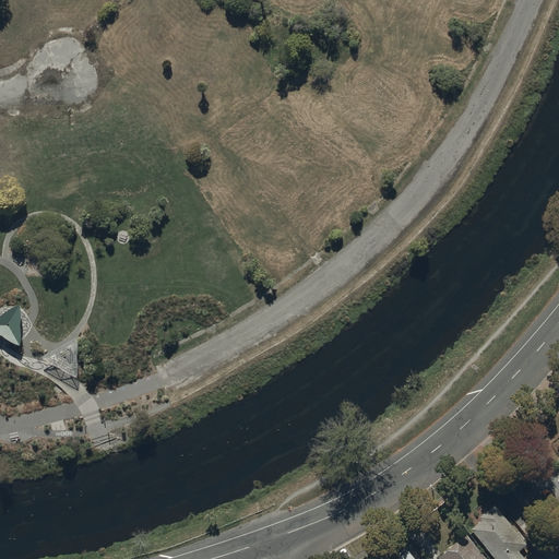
[(22,309),(0,321),(0,337),(22,349),(22,309)]
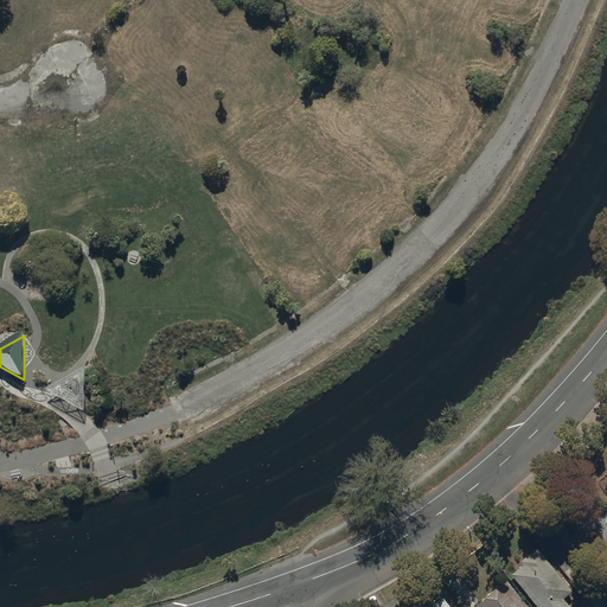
[(85,372),(50,394),(84,413),(85,372)]
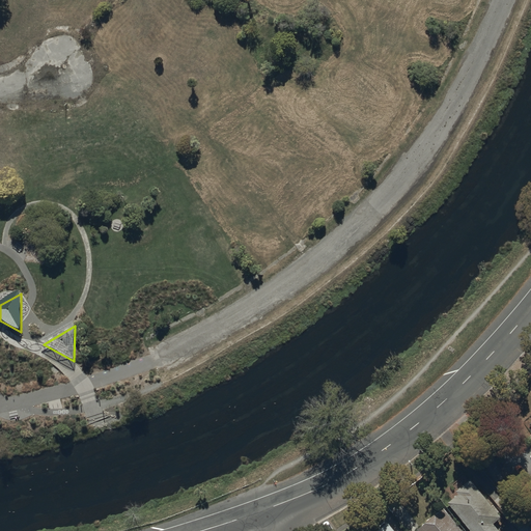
[(499,515),(469,480),(455,492),(457,494),(446,502),(469,530),(499,530),(492,522),(499,515)]
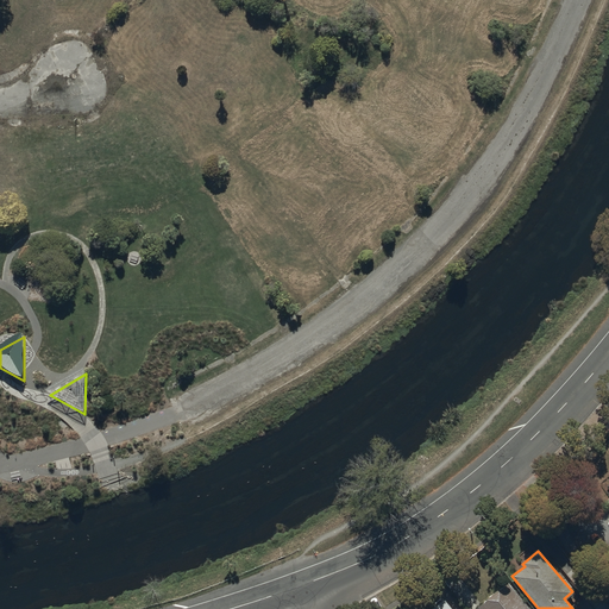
[(529,608),(507,581),(476,607),(478,608),(529,608)]
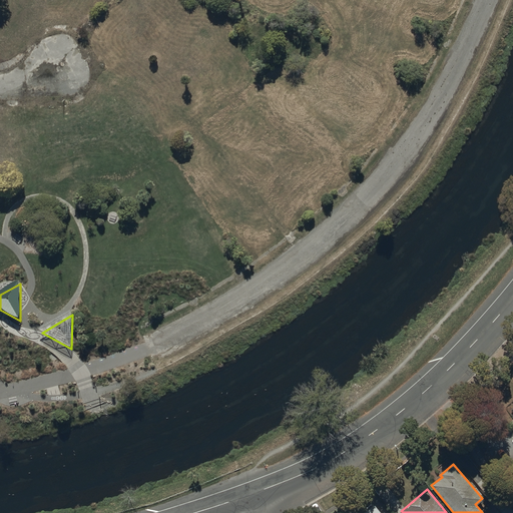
[(382,512),(373,502),(359,512),(382,512)]
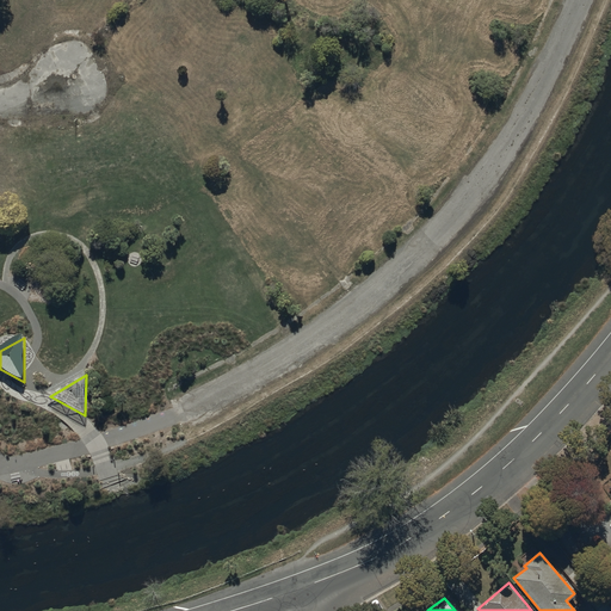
All buildings are outlined.
